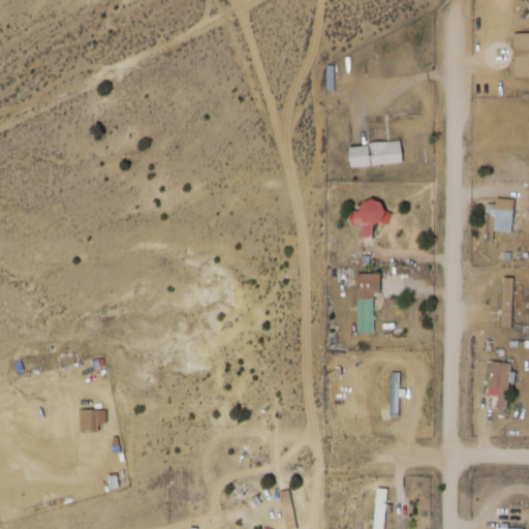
[(528,75),(528,32),(514,33),(515,76),(528,75)]
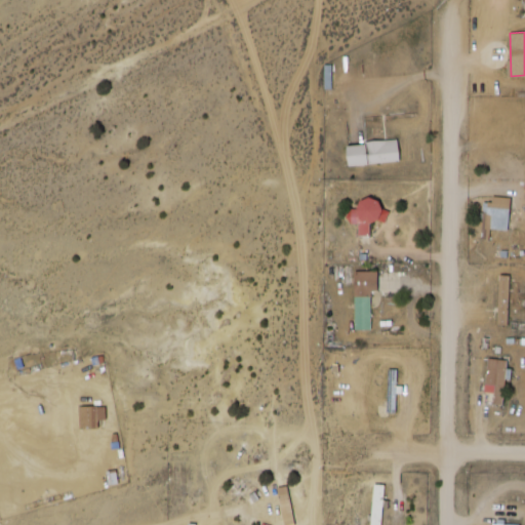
[(348,165),(400,161),(398,138),(346,144),(348,165)]
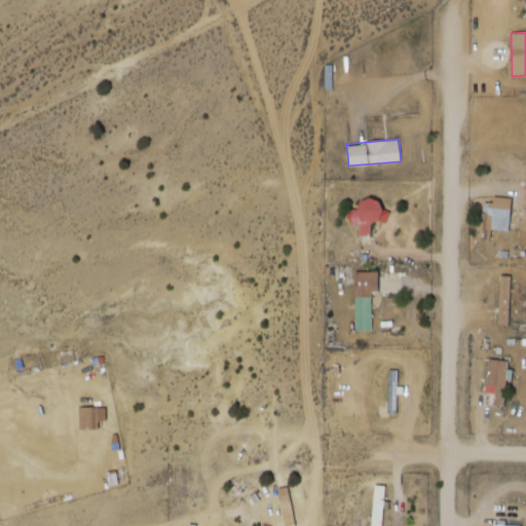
[(370,235),(370,220),(381,220),(381,198),(359,198),(359,235),(370,235)]
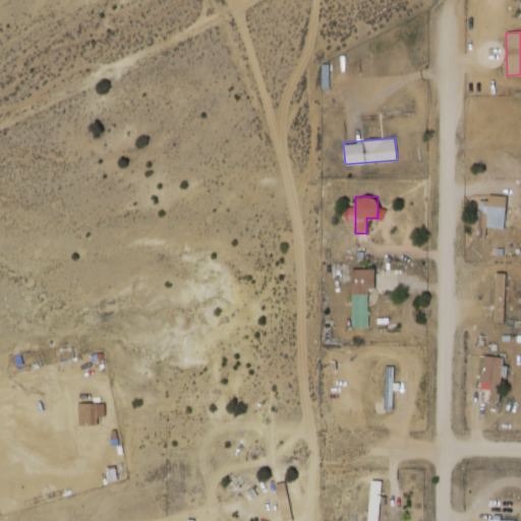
[(486,227),(508,227),(508,198),(498,198),(498,201),(479,200),(478,238),(486,238),(486,227)]
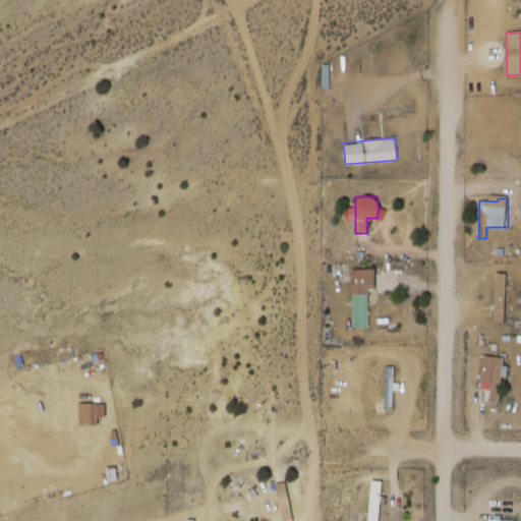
[(351,327),(368,327),(368,290),(373,290),(373,269),(351,269),(351,327)]
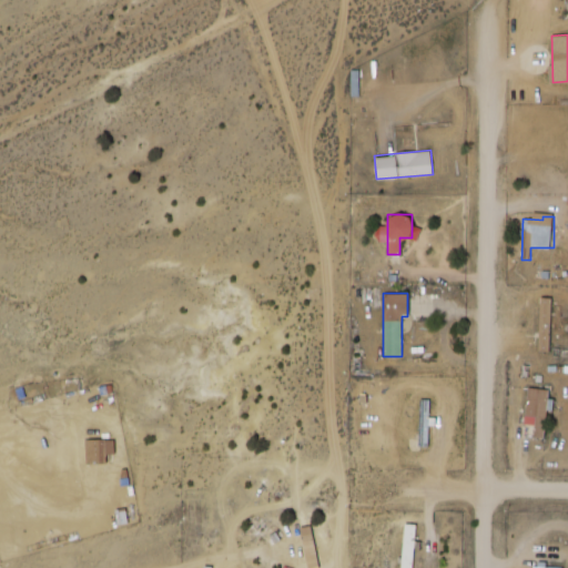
[(548,388),(527,387),(525,425),(534,426),(533,437),(545,437),(548,388)]
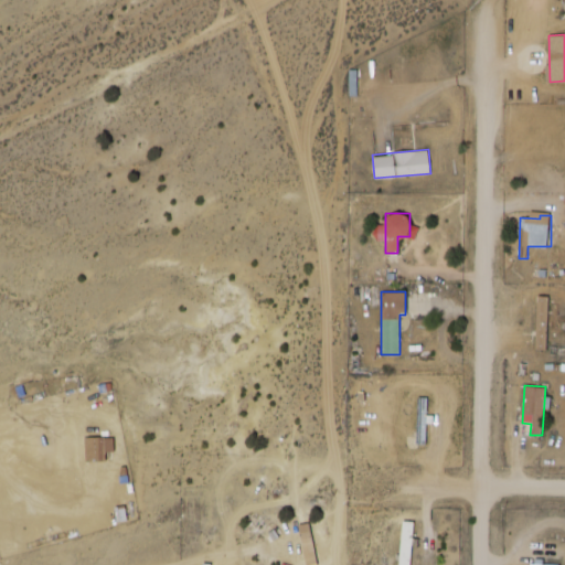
[(425,444),(425,398),(400,400),(400,445),(425,444)]
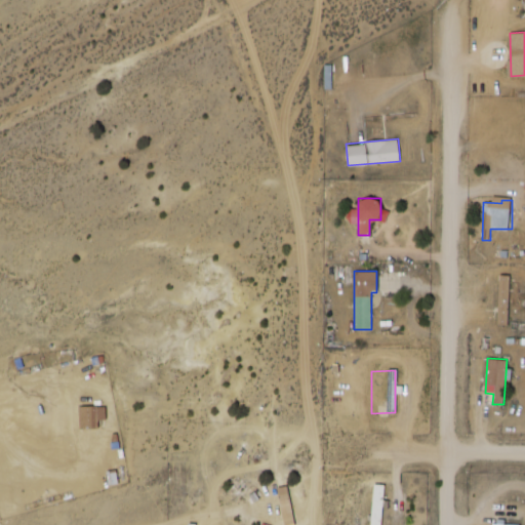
[(97,418),(105,418),(105,407),(80,407),(80,429),(97,429),(97,418)]
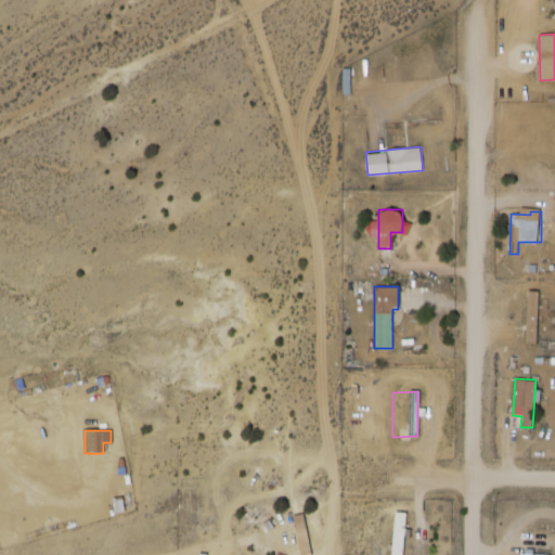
All buildings are outlined.
